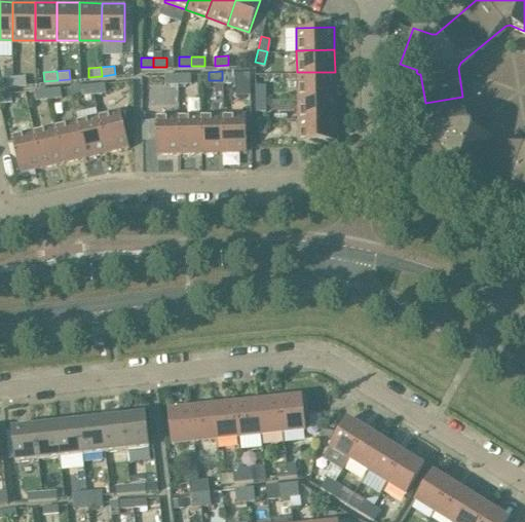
[(222,80),(234,80),(234,71),(222,71),(222,80)]
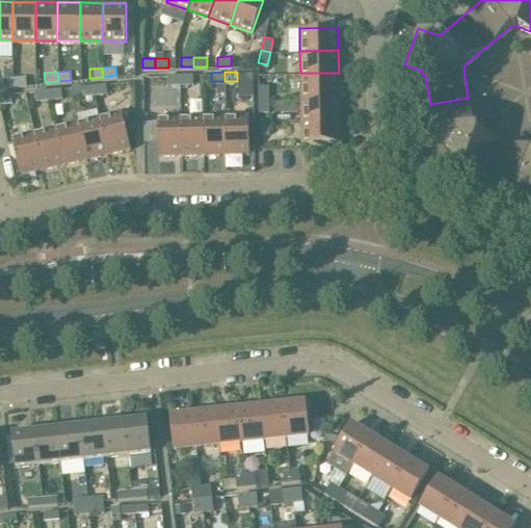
[(179,73),(166,74),(166,82),(180,82),(179,73)]
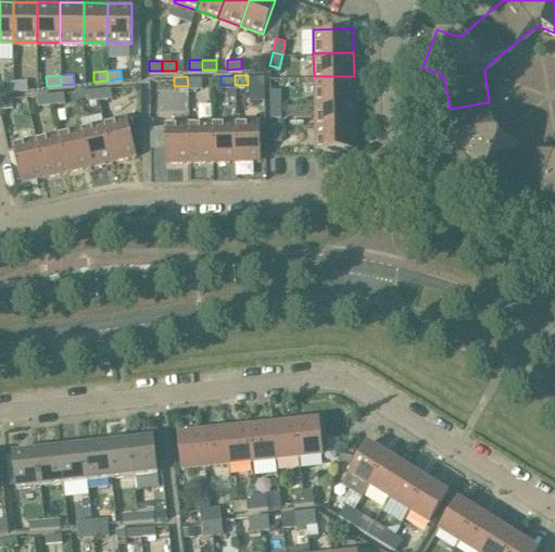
[(187,76),(188,86),(201,86),(201,76),(187,76)]
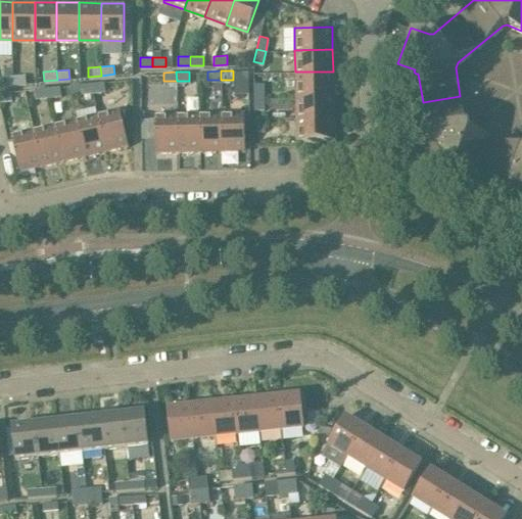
[(333,72),(295,72),(295,94),(333,93),(333,72)]
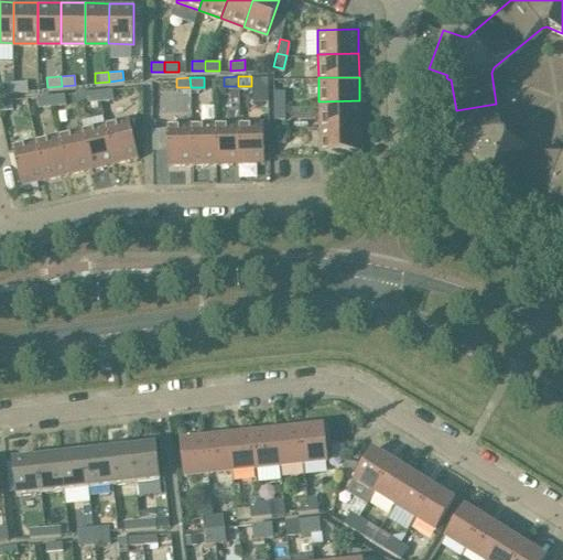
[(13,90),(28,89),(26,79),(13,81),(13,90)]
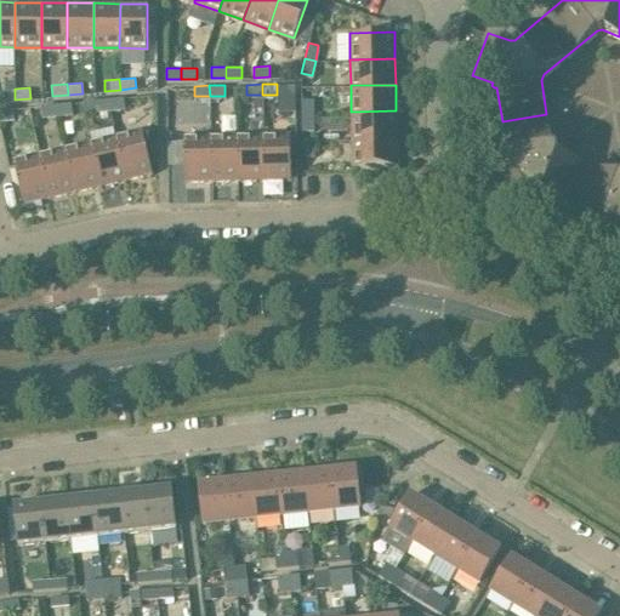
[(15,100),(15,89),(0,91),(0,101),(15,100)]
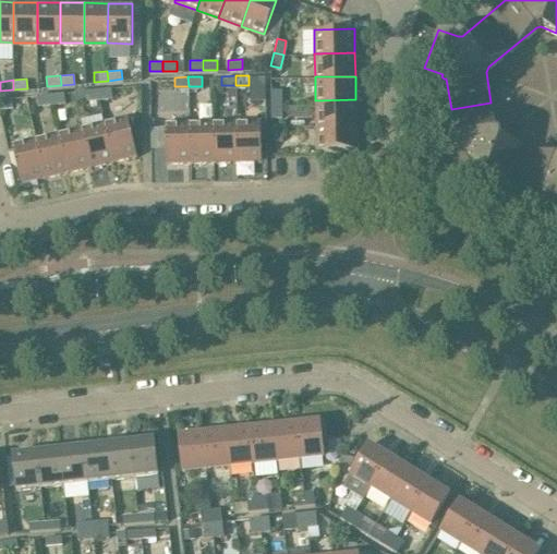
[(99,97),(111,96),(111,86),(97,88),(99,97)]
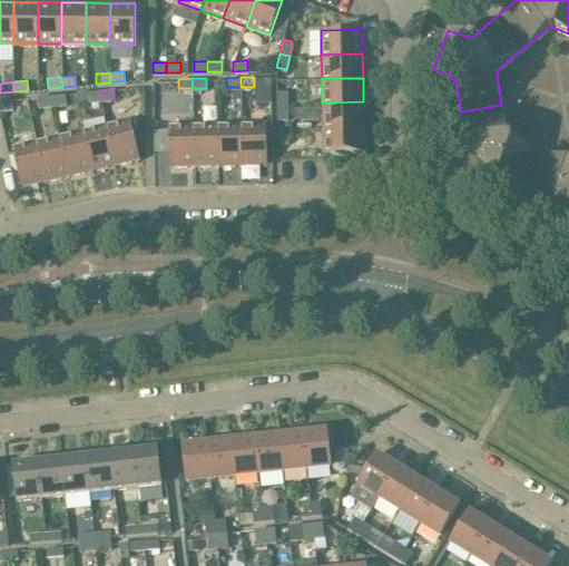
[(277,104),(286,104),(286,89),(276,89),(277,104)]
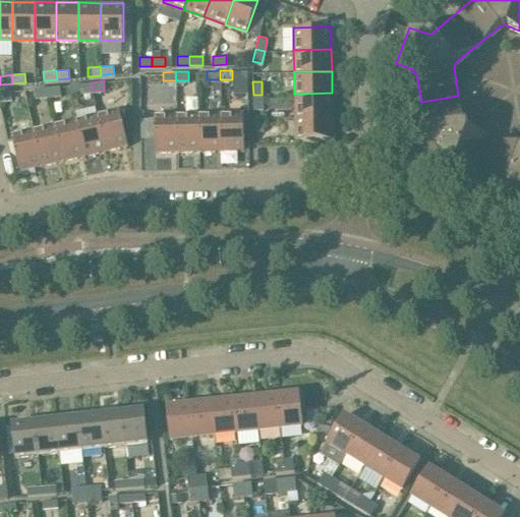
[(93,91),(91,82),(78,83),(78,93),(93,91)]
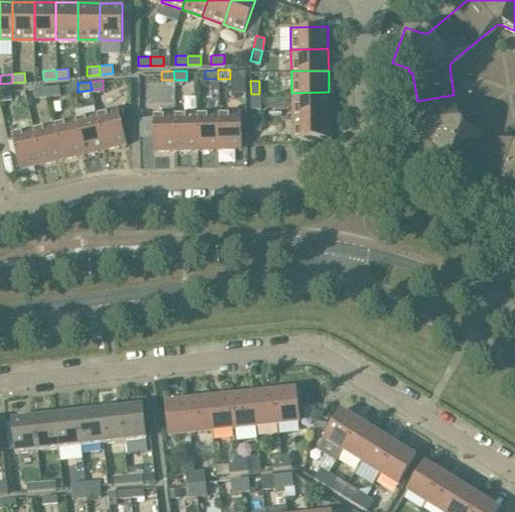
[(46,86),(47,95),(59,93),(58,85),(46,86)]
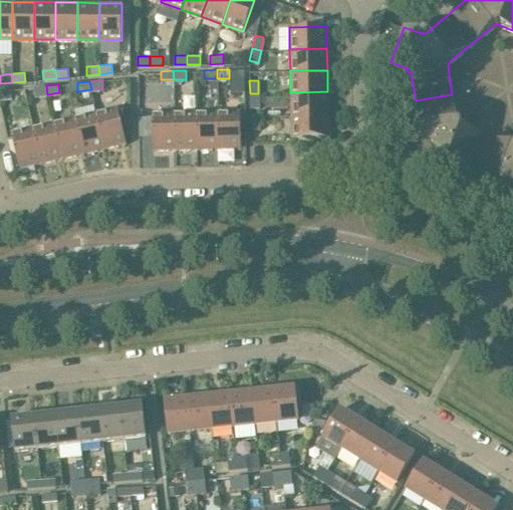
[(46,85),(33,86),(34,95),(47,94),(46,85)]
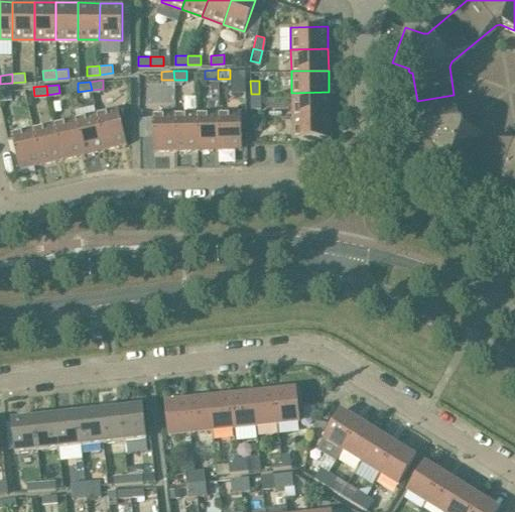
[(0,99),(11,98),(10,89),(0,90),(0,99)]
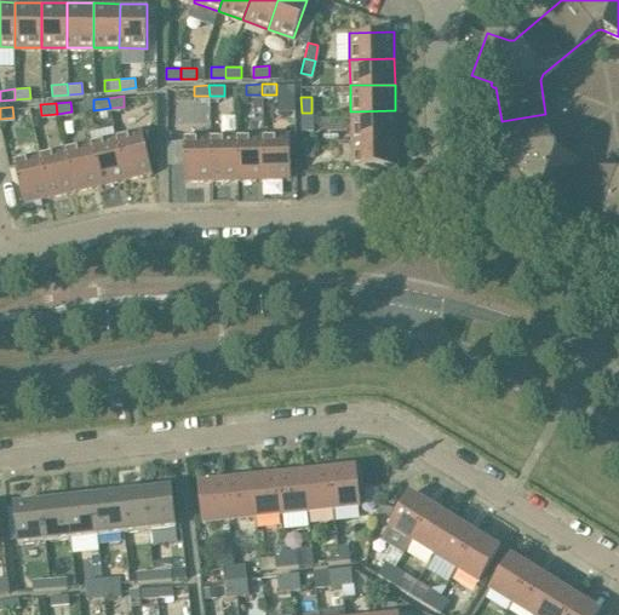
[(395,110),(350,111),(351,138),(396,137),(395,110)]
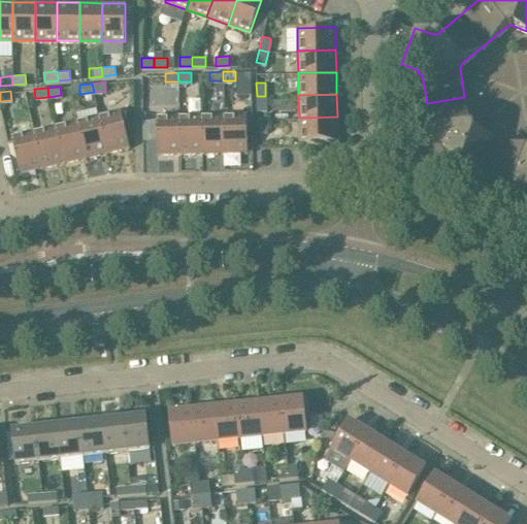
[(257,96),(257,109),(266,108),(265,96),(257,96)]
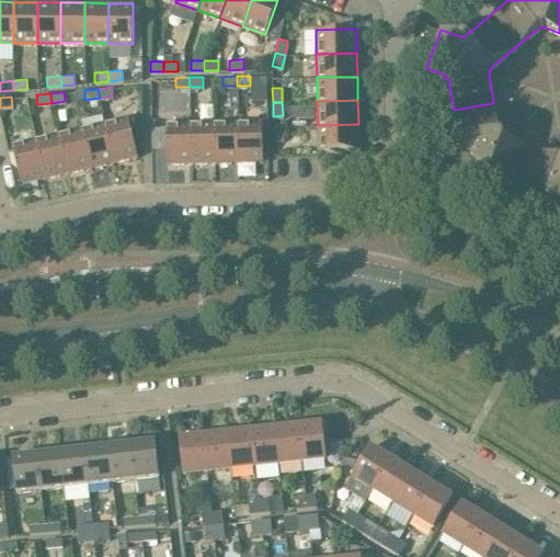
[(502,138),(499,134),(493,103),(454,110),(458,140),(456,140),(455,144),(456,146),(441,158),(467,190),(483,177),(488,177),(512,185),(546,199),(545,201),(547,203),(549,203),(552,223),(559,220),(559,159),(527,148),(502,138)]
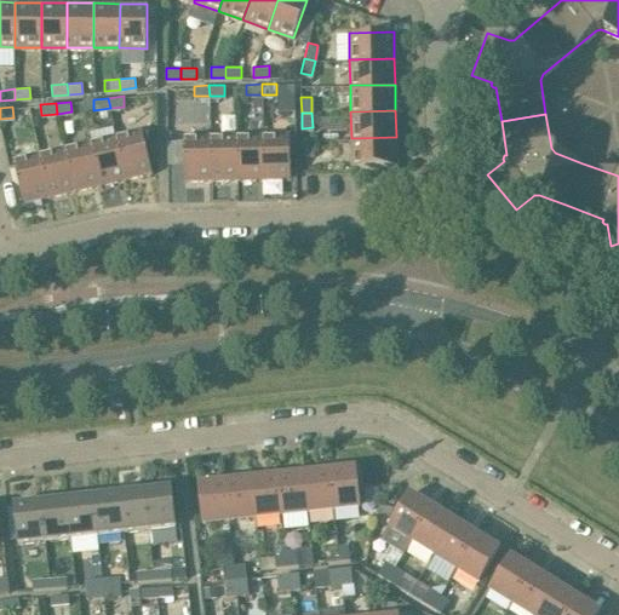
[(125,177),(152,171),(141,127),(115,133),(125,177)]
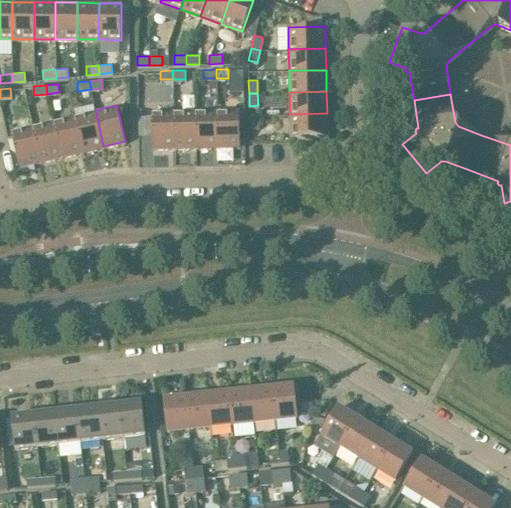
[(217,146),(216,109),(195,110),(196,147),(217,146)]
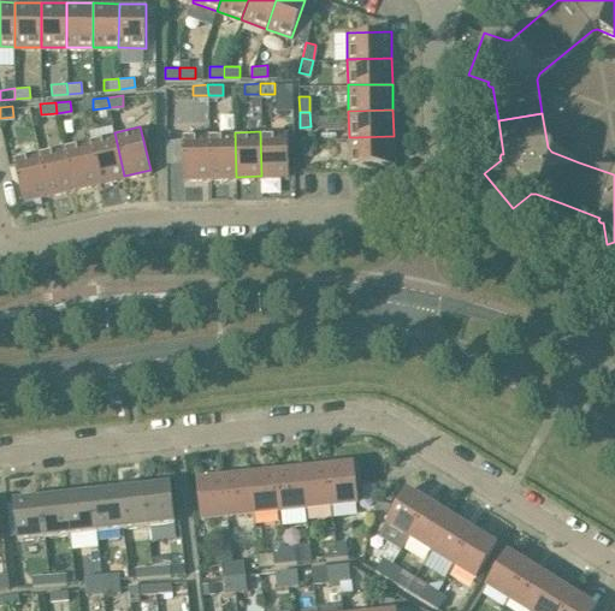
[(261,176),(289,176),(288,131),(260,131),(261,176)]
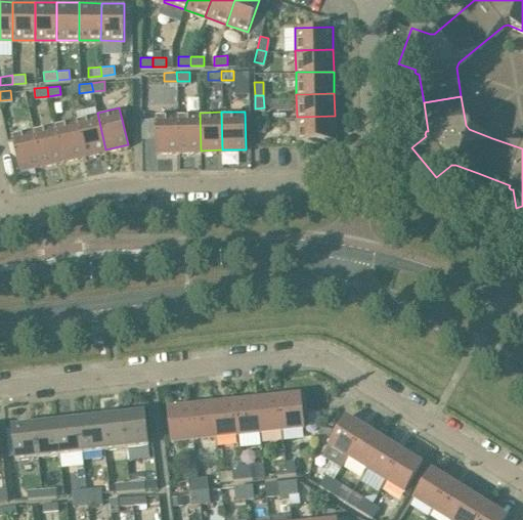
[(105,149),(97,113),(76,118),(84,155),(105,149)]
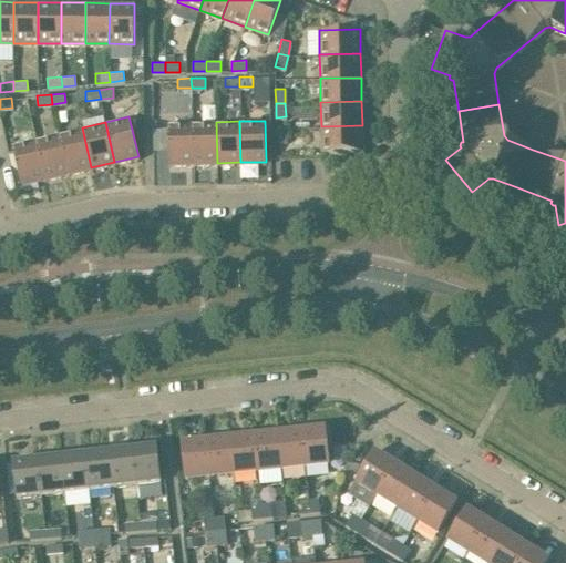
[(193,163),(192,122),(167,123),(168,164),(193,163)]
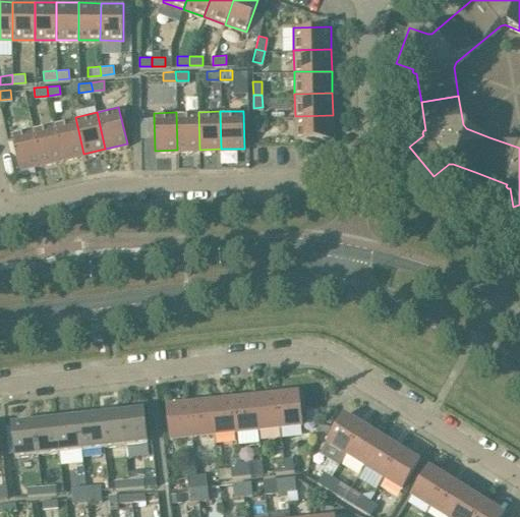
[(199,150),(198,112),(176,112),(177,150),(199,150)]
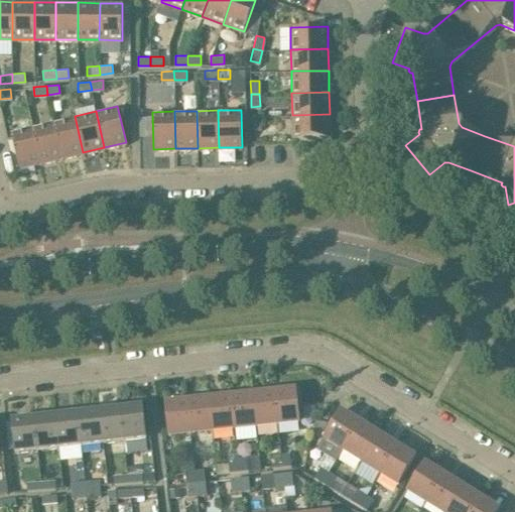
[(330,114),(292,115),(292,137),(330,136),(330,114)]
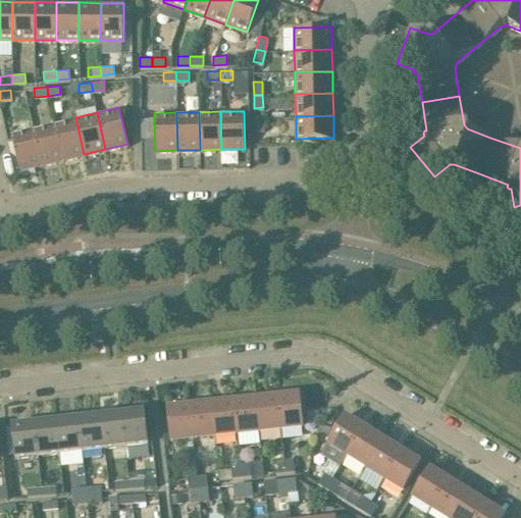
[(263,130),(263,116),(254,116),(254,130),(263,130)]
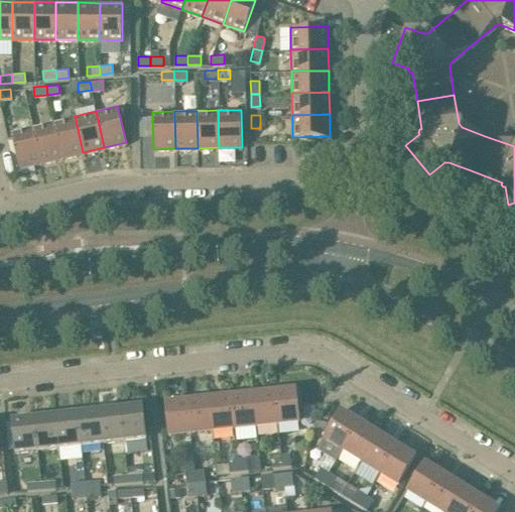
[(83,152),(75,116),(53,121),(61,157),(83,152)]
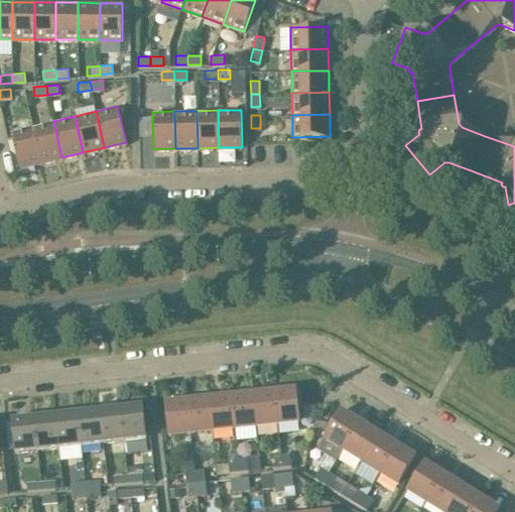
[(61,157),(53,121),(32,126),(40,162),(61,157)]
